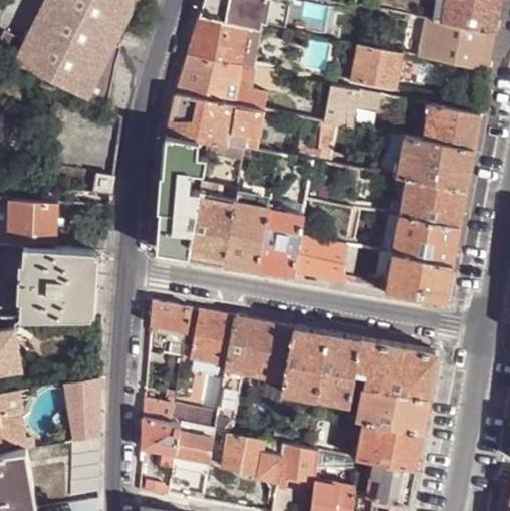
[(131,0),(42,0),(22,41),(0,30),(0,57),(82,98),(131,0)]
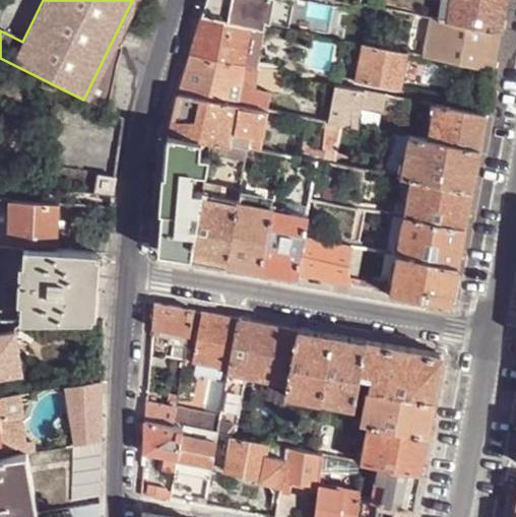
[(206,0),(201,18),(261,29),(262,23),(265,0),(206,0)]
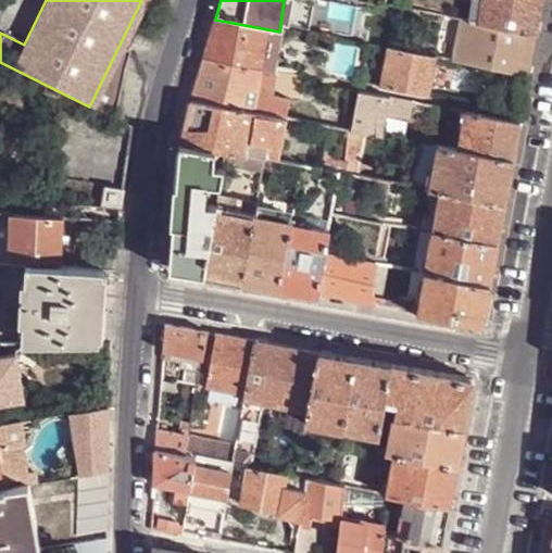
[(284,0),(280,25),(306,29),(311,0),(284,0)]
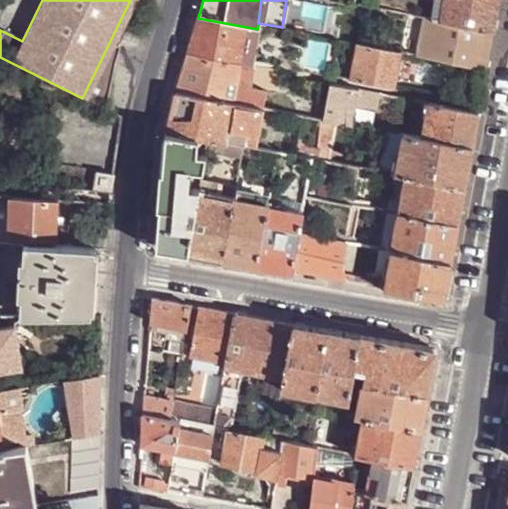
[(439,23),(442,0),(434,0),(430,22),(439,23)]
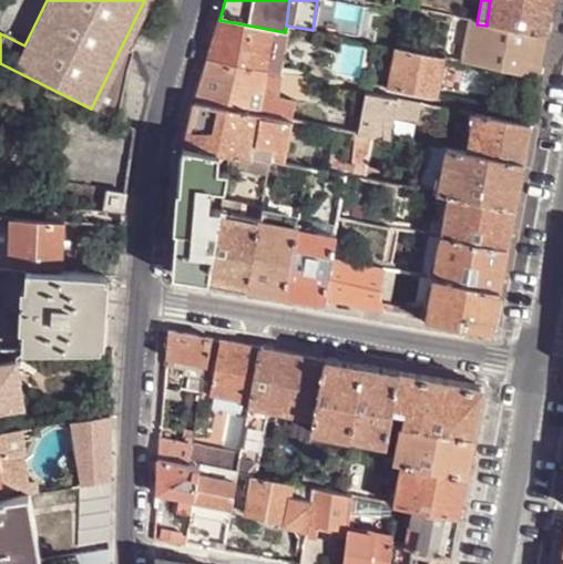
[(551,0),(490,0),(487,26),(544,37),(549,13),(551,0)]
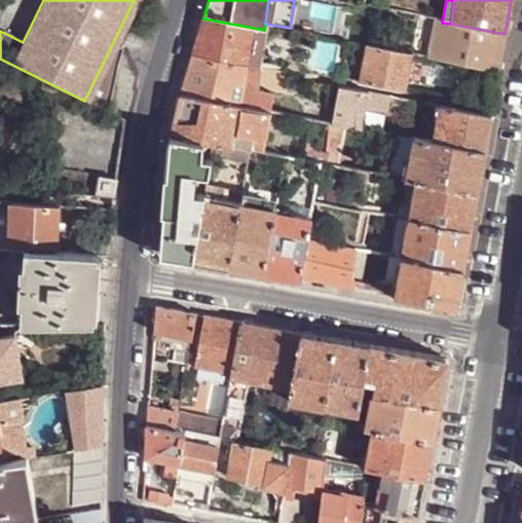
[(203,19),(191,59),(258,71),(259,71),(266,30),(264,30),(203,19)]
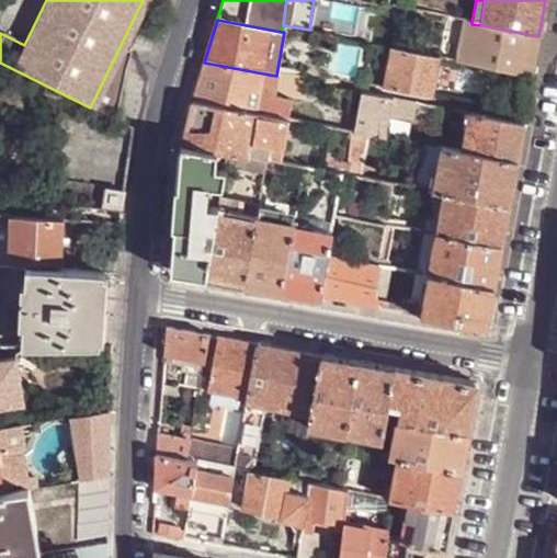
[(456,64),(464,22),(453,20),(445,61),(456,64)]
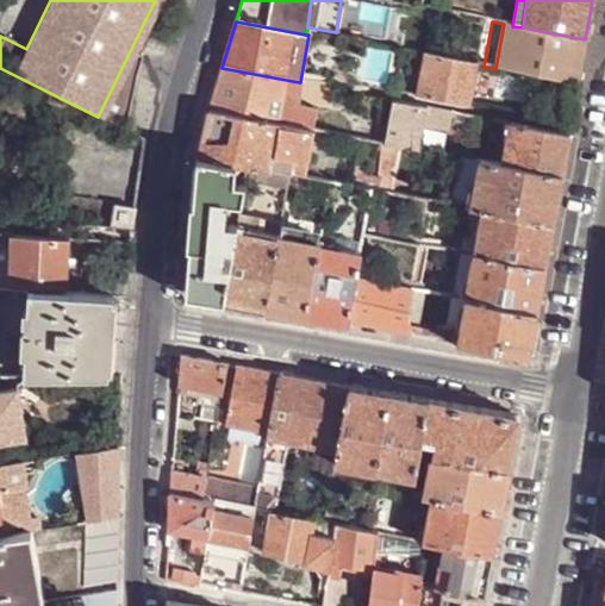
[(512,26),(504,24),(496,69),(577,83),(581,58),(585,39),(523,27),(512,26)]
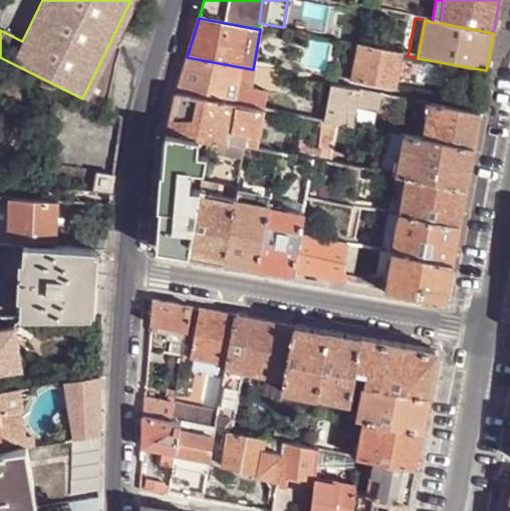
[(394,90),(401,55),(362,48),(357,47),(354,65),(351,83),(394,90)]
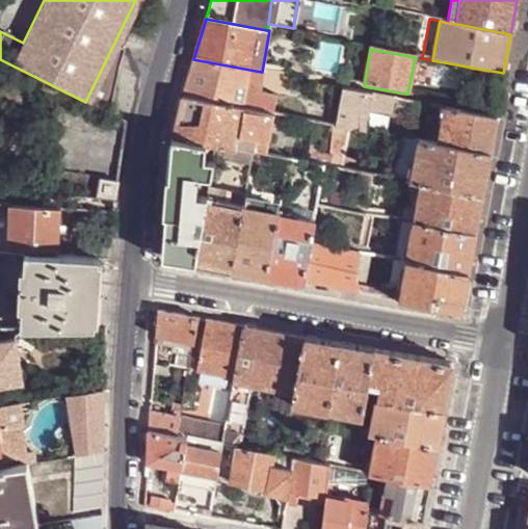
[(193,59),(182,99),(273,115),(276,97),(257,94),(261,72),(193,59)]
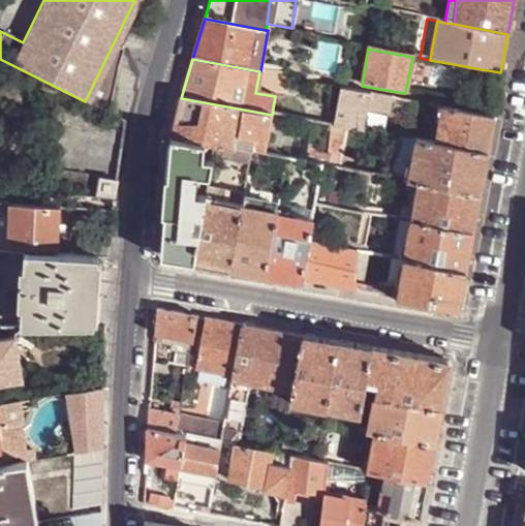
[(362,86),(365,67),(342,64),(339,82),(362,86)]
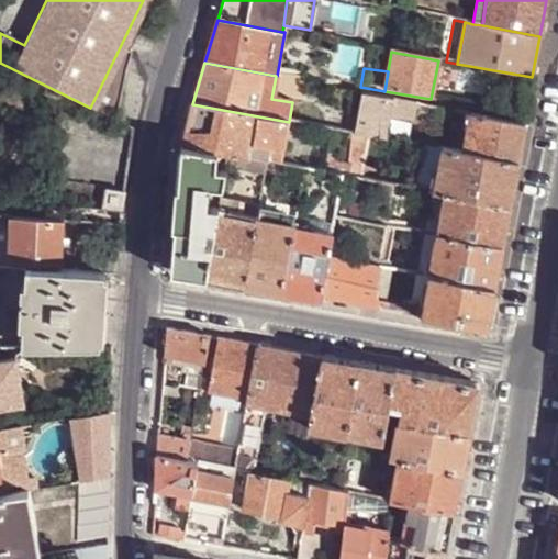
[(386,141),(392,103),(361,98),(354,134),(370,137),(386,141)]
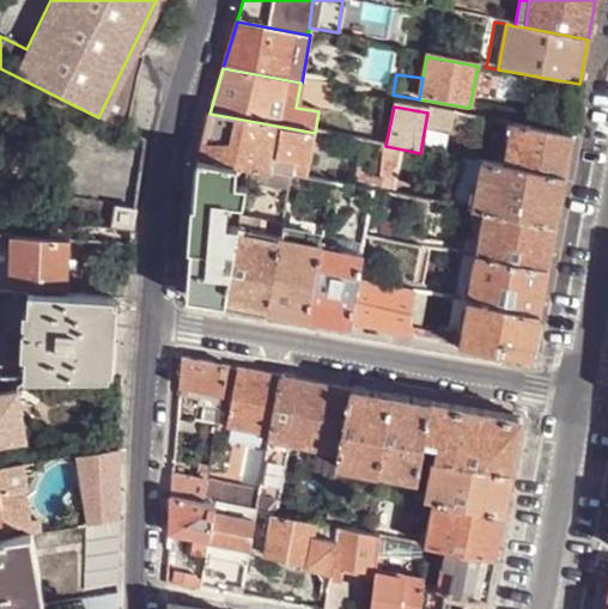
[(210,114),(198,163),(248,171),(268,175),(279,176),(290,178),(292,178),(295,163),(309,165),(315,133),(210,114)]
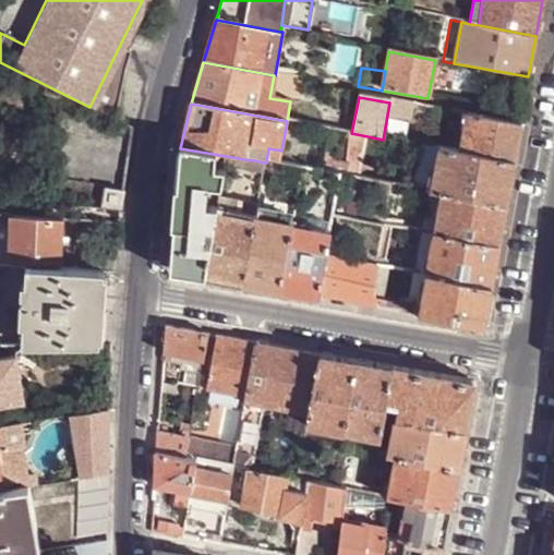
[(516,144),(519,125),(466,116),(459,153),(513,164),(516,144)]
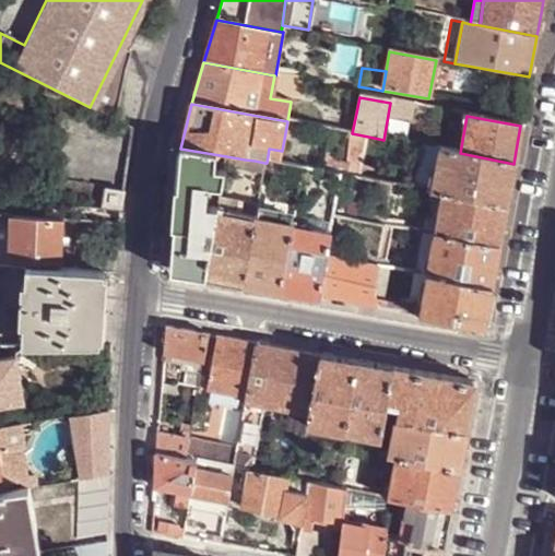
[(332,130),(344,132),(346,120),(334,118),(332,130)]
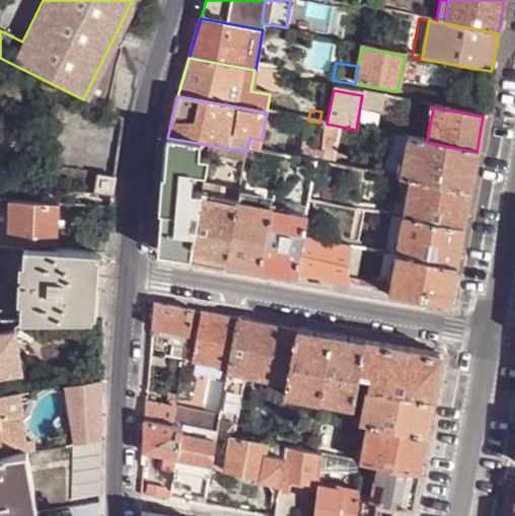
[(334,167),(342,127),(326,124),(323,124),(316,164),(334,167)]
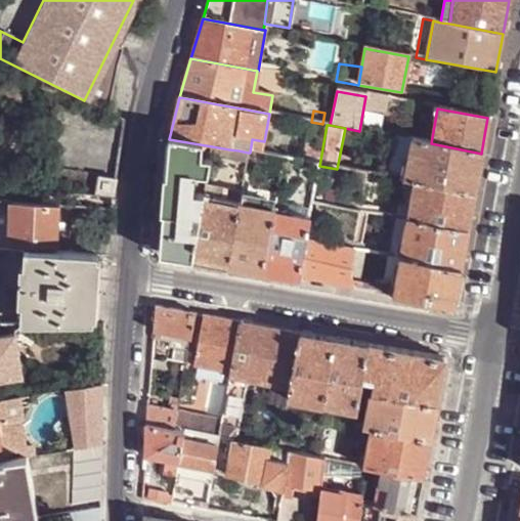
[(162,240),(175,260),(191,263),(204,198),(204,192),(211,157),(212,146),(169,139),(162,240)]
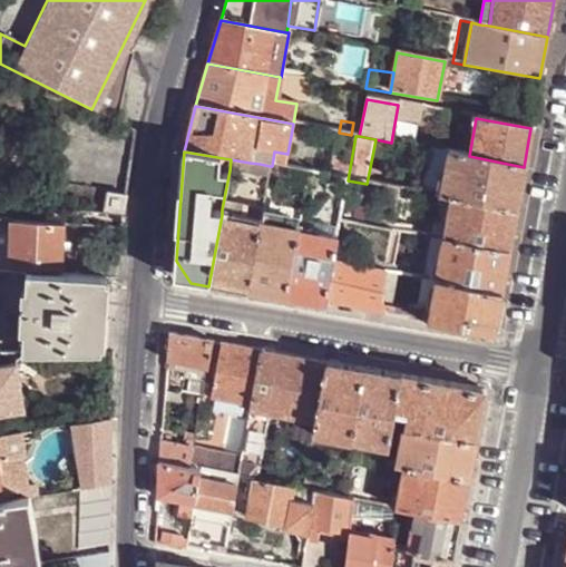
[(519,189),(524,167),(469,156),(451,154),(447,153),(440,192),(439,196),(450,198),(516,209),(519,189)]
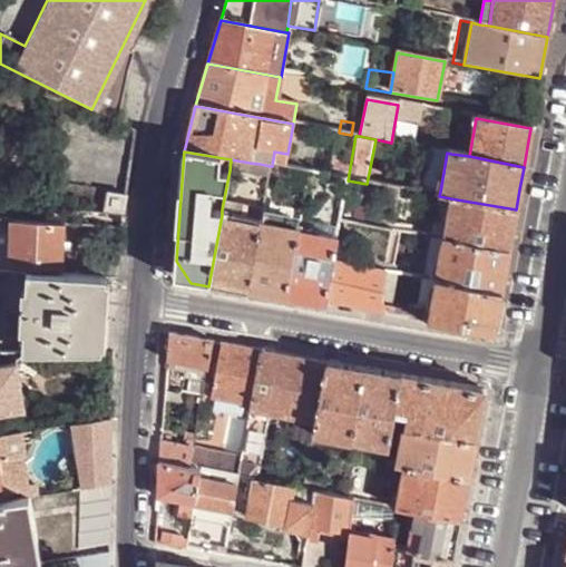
[(231,159),(230,170),(247,174),(250,163),(231,159)]
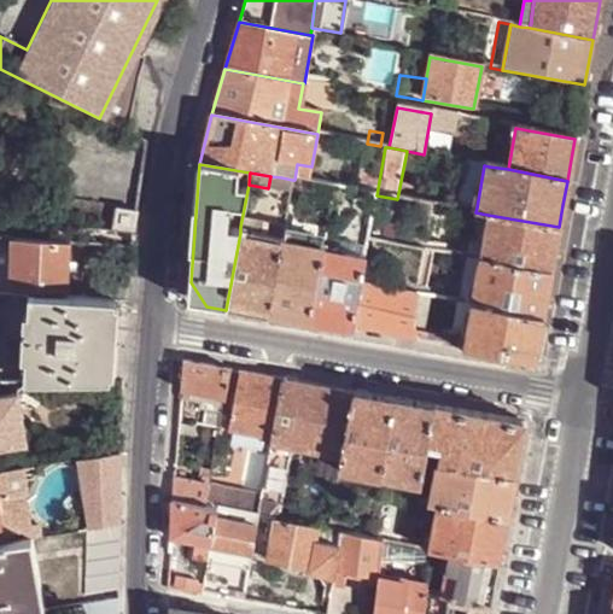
[(281,177),(279,191),(290,192),(292,180),(281,177)]
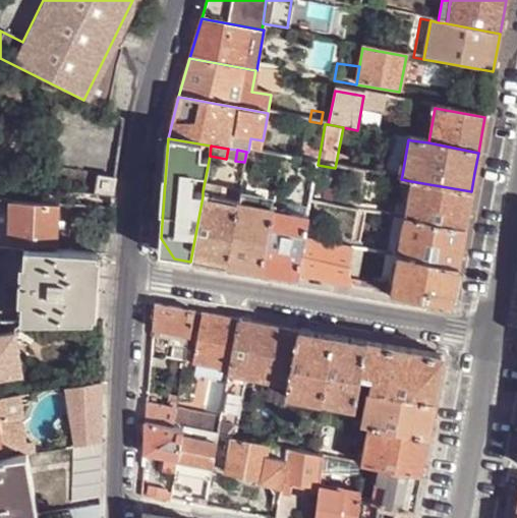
[(246,152),(244,162),(279,168),(280,158),(248,152),(246,152)]
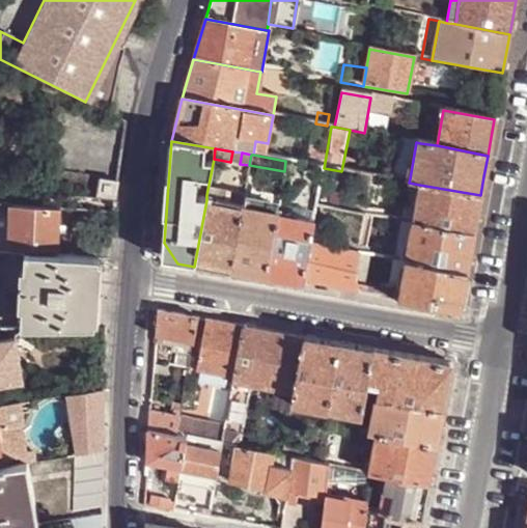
[(285,161),(284,171),(321,177),(323,167),(285,161)]
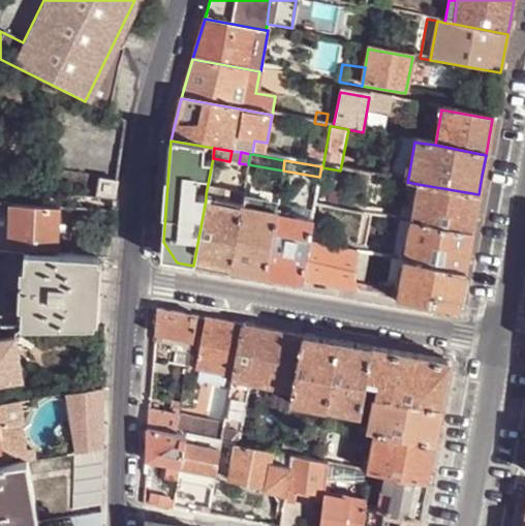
[(95,196),(98,180),(45,175),(42,196),(95,199),(95,196)]
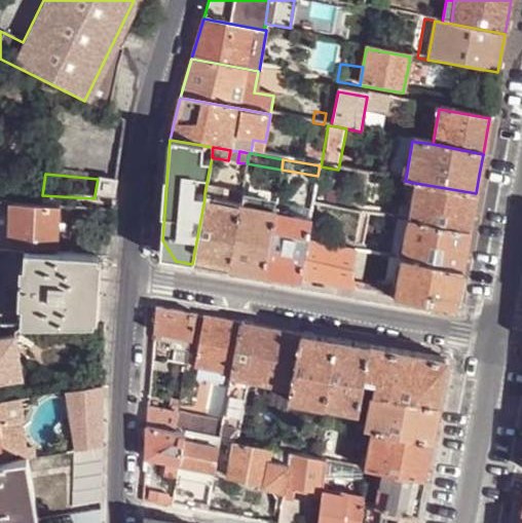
[(95,195),(110,198),(113,180),(98,179),(95,195)]
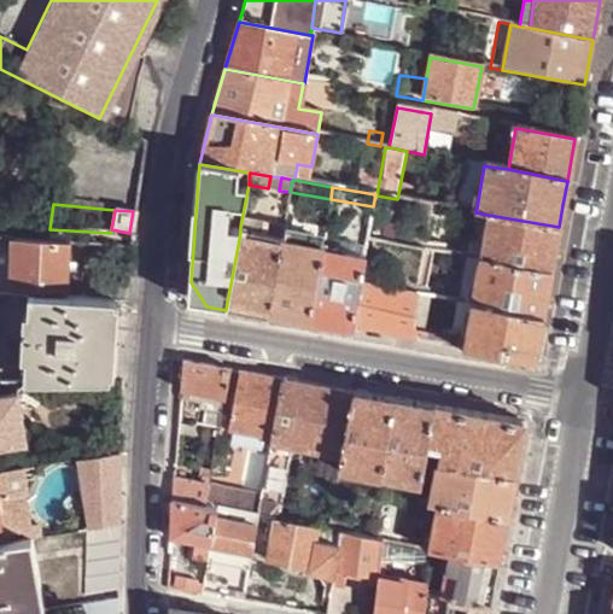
[(476,212),(473,212),(465,259),(479,262),(488,215),(476,212)]
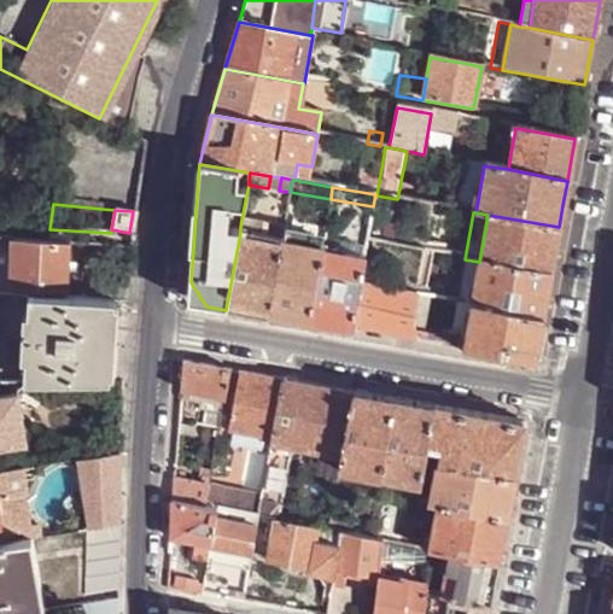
[(555,250),(559,227),(488,215),(479,262),(550,274),(555,250)]
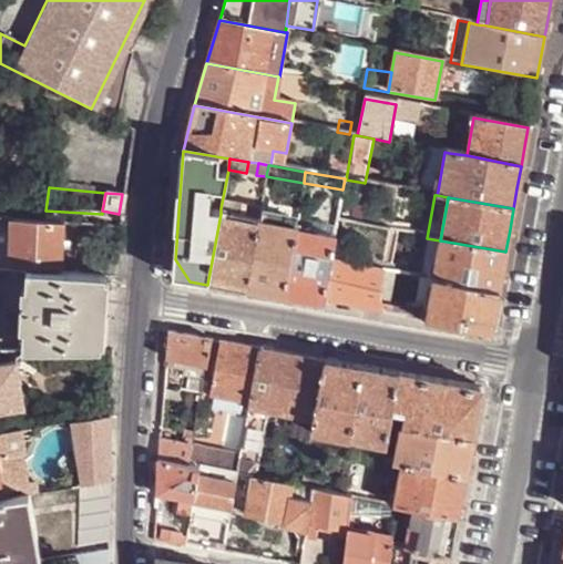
[(228,288),(246,291),(258,219),(227,215),(221,214),(207,285),(228,288)]
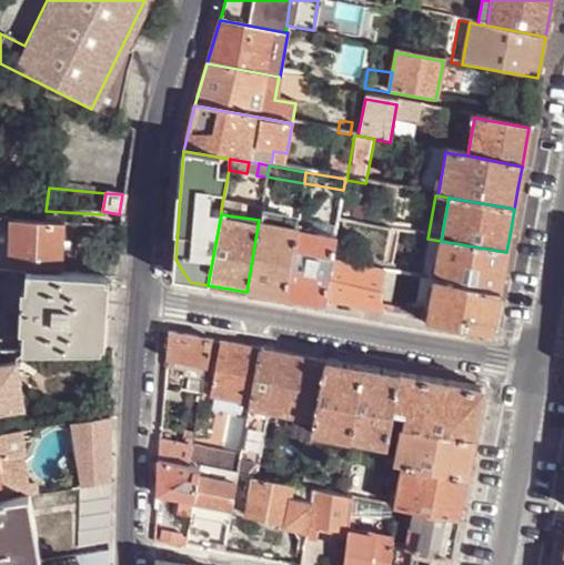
[(268,296),(284,299),(295,232),(296,228),(259,220),(247,292),(268,296)]
